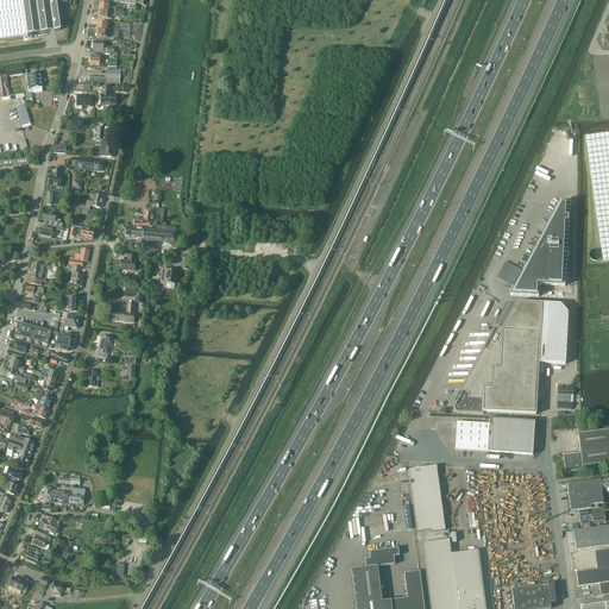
[(22,0),(0,0),(0,38),(27,35),(22,0)]
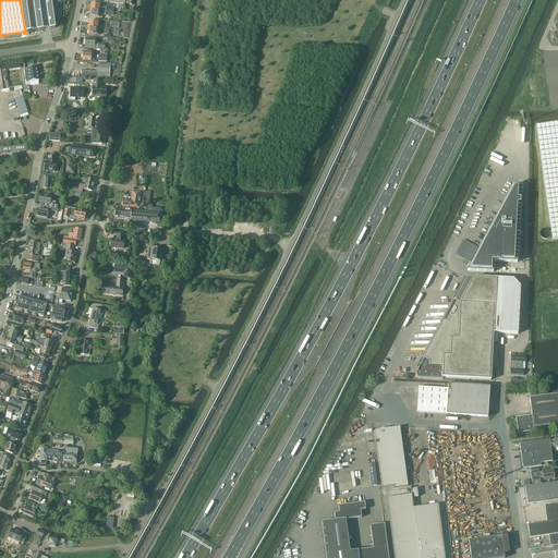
[(20,0),(25,32),(56,27),(51,0),(20,0)]
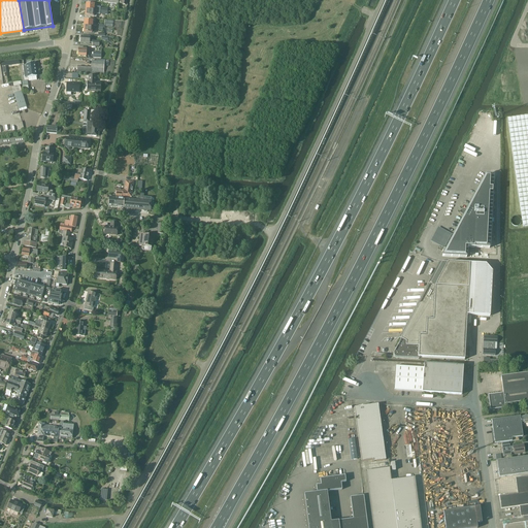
[(89,3),(87,3),(86,9),(104,11),(104,8),(100,7),(94,7),(95,4),(95,1),(89,1),(89,3)]
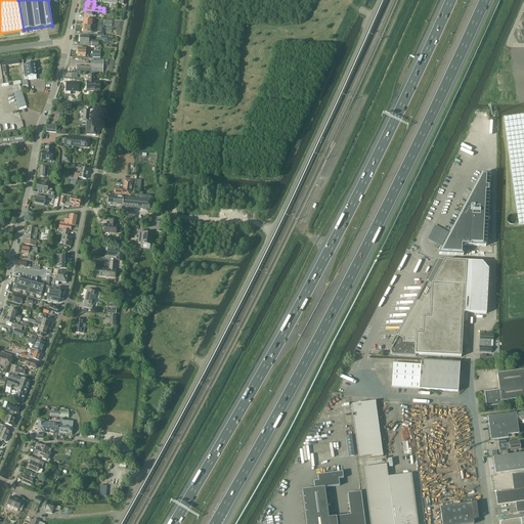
[(102,74),(103,61),(91,60),(90,73),(102,74)]
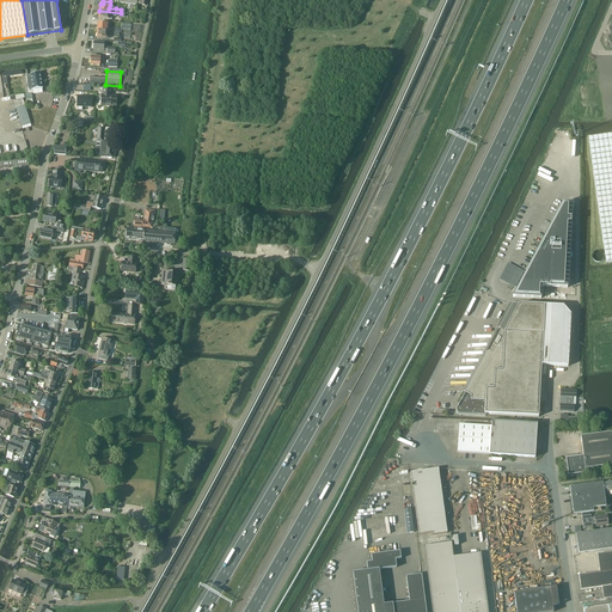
[(41,74),(30,75),(32,90),(43,89),(41,74)]
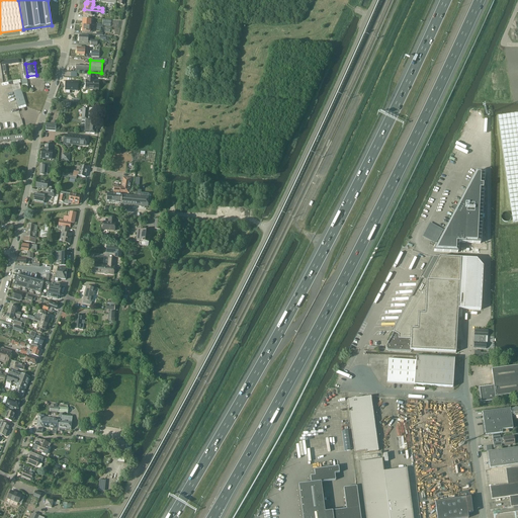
[(86,80),(86,90),(99,90),(99,81),(94,81),(94,75),(87,74),(87,80),(86,80)]
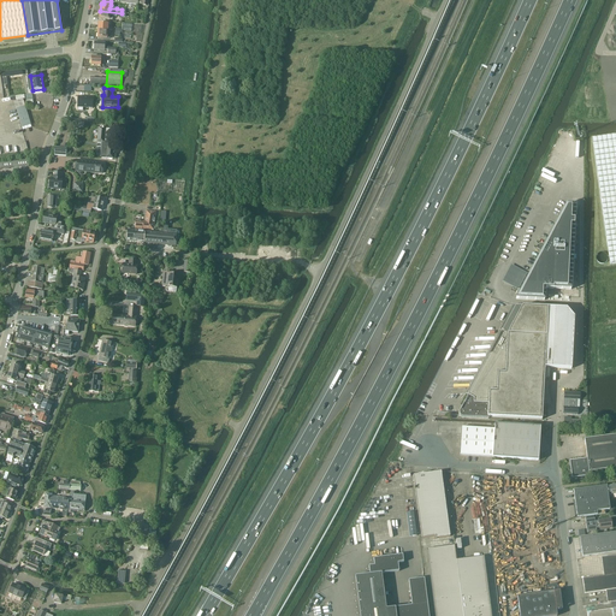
[(93,108),(93,98),(78,98),(78,107),(93,108)]
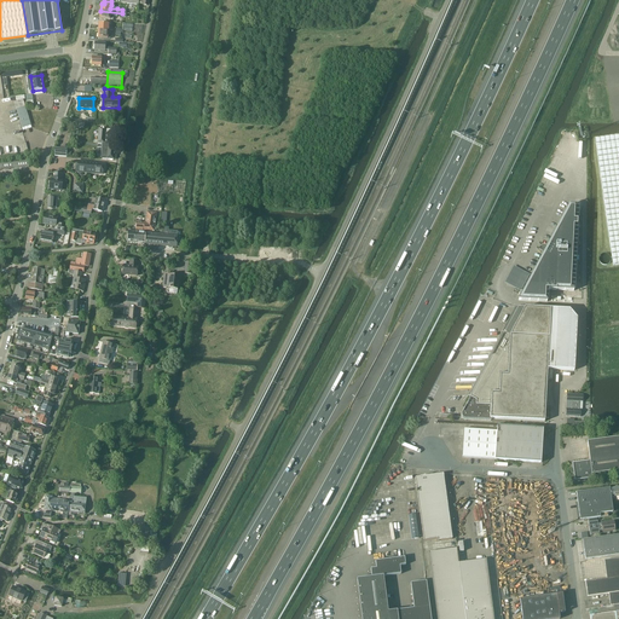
[(18,110),(23,127),(30,125),(25,108),(18,110)]
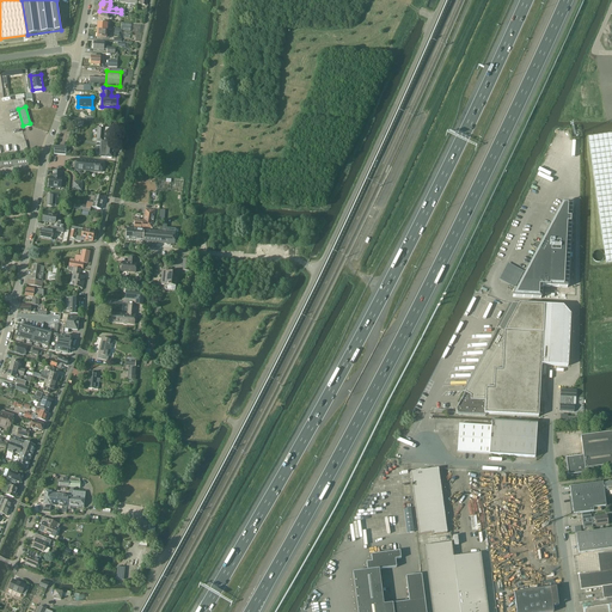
[(99,157),(105,158),(112,158),(114,146),(109,146),(109,141),(108,141),(109,128),(98,127),(97,142),(101,142),(99,157)]
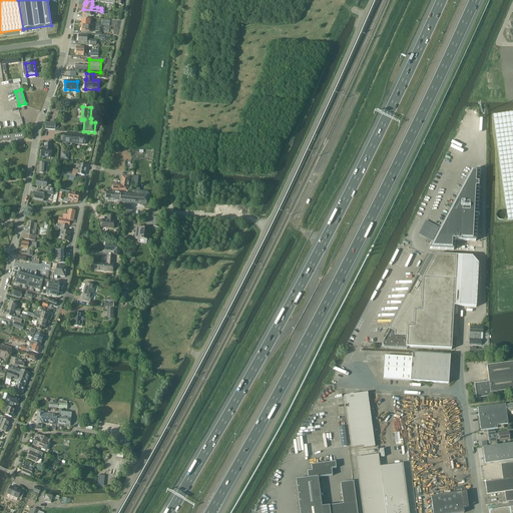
[(508,221),(512,220),(512,111),(493,115),(508,221)]
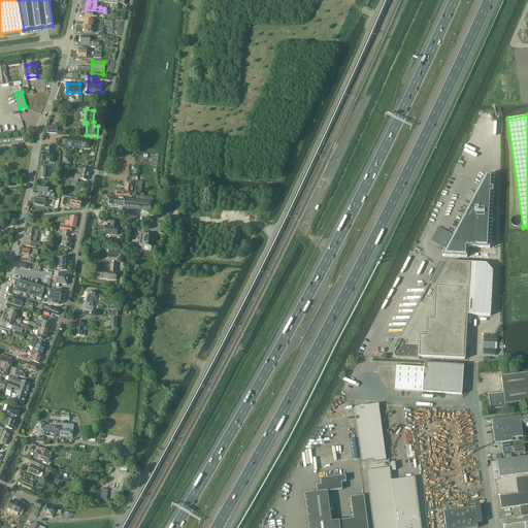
[(65,146),(76,146),(77,138),(65,137),(65,146)]
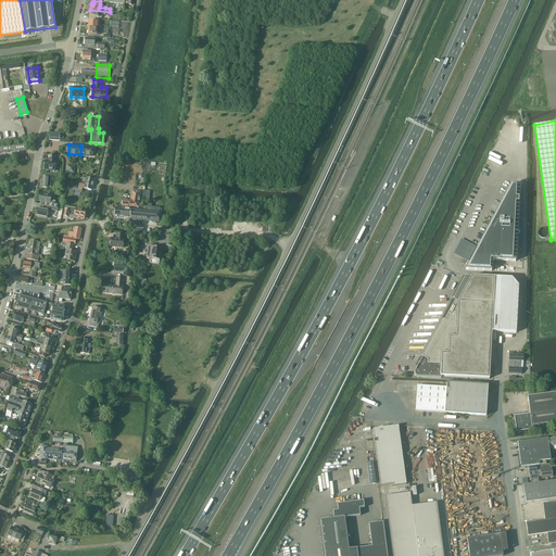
[(93,146),(81,146),(80,154),(92,155),(93,146)]
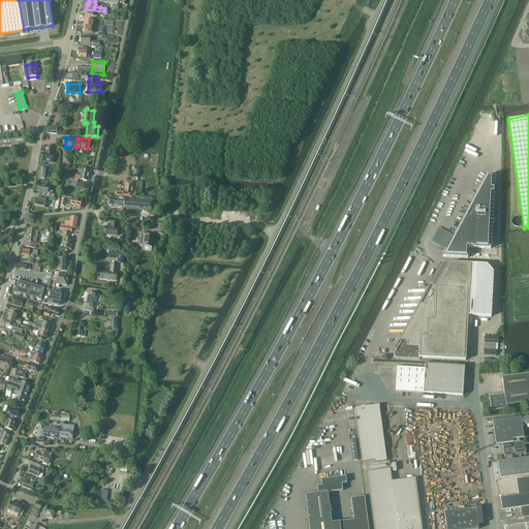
[(45,153),(43,153),(42,161),(53,162),(54,154),(53,154),(54,148),(47,148),(45,153)]
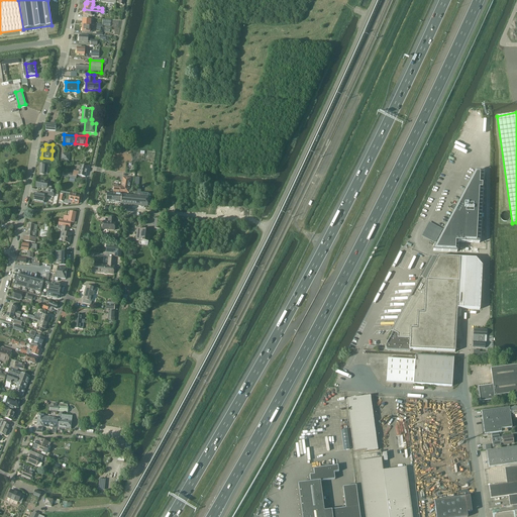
[(40,165),(40,174),(44,175),(44,174),(46,174),(47,174),(47,171),(47,167),(50,167),(50,163),(48,163),(41,162),(41,165),(40,165)]
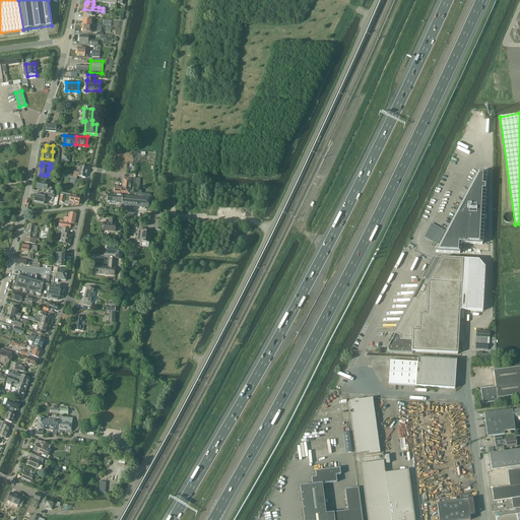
[(63,175),(62,178),(70,179),(74,180),(76,181),(77,176),(86,178),(88,168),(81,167),(80,173),(74,172),(73,175),(69,175),(69,176),(63,175)]
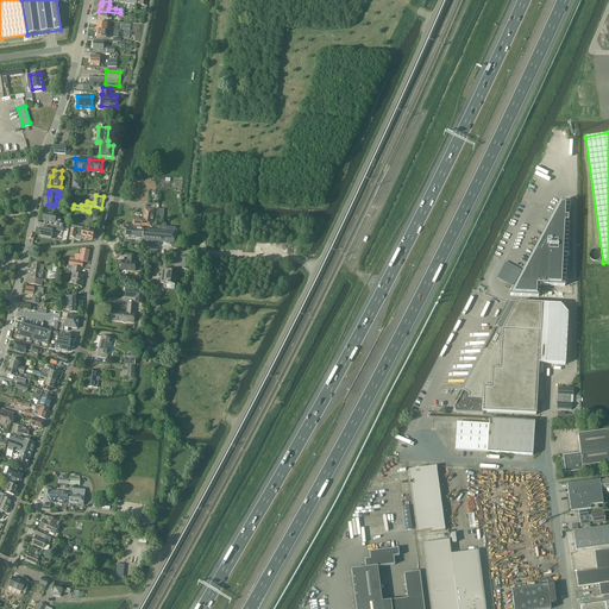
[(538,284),(563,287),(567,202),(558,201),(508,295),(537,296),(538,284)]
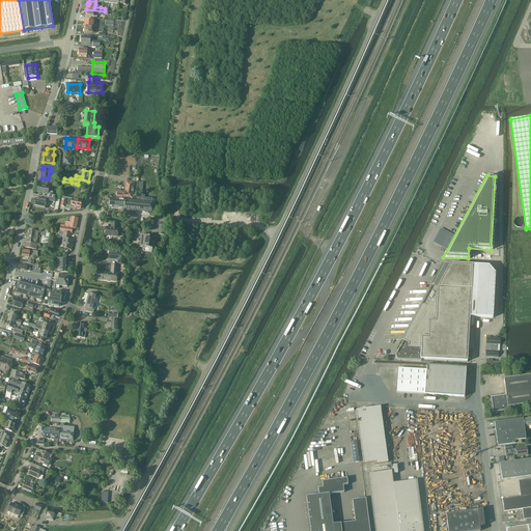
[(117,190),(117,197),(119,197),(123,198),(123,197),(133,198),(134,183),(126,182),(126,191),(117,190)]
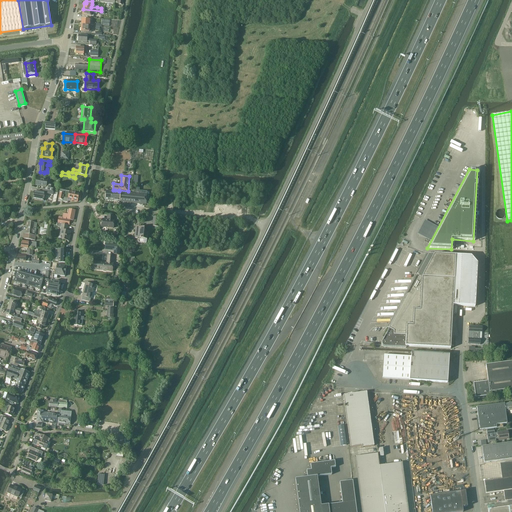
[(36,185),(43,187),(42,189),(49,191),(53,192),(53,188),(51,188),(51,185),(47,184),(48,180),(37,178),(36,185)]
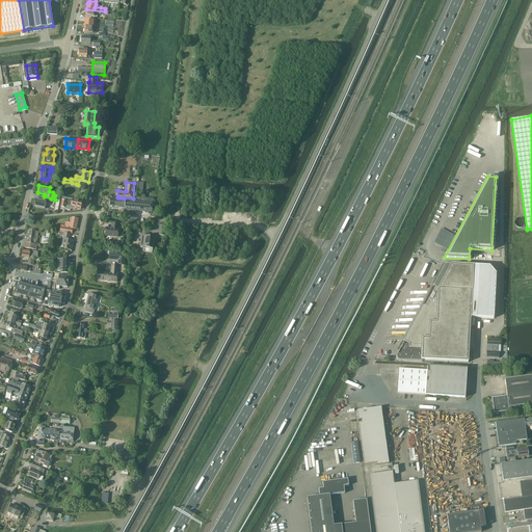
[(51,202),(51,198),(44,196),(44,200),(36,198),(34,207),(46,209),(47,201),(51,202)]
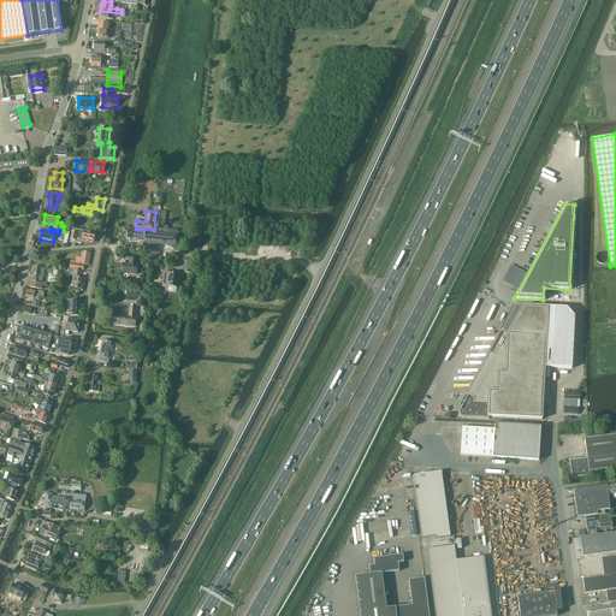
[(73,229),(71,240),(76,241),(76,243),(82,244),(82,242),(87,243),(88,242),(94,243),(95,232),(73,229)]
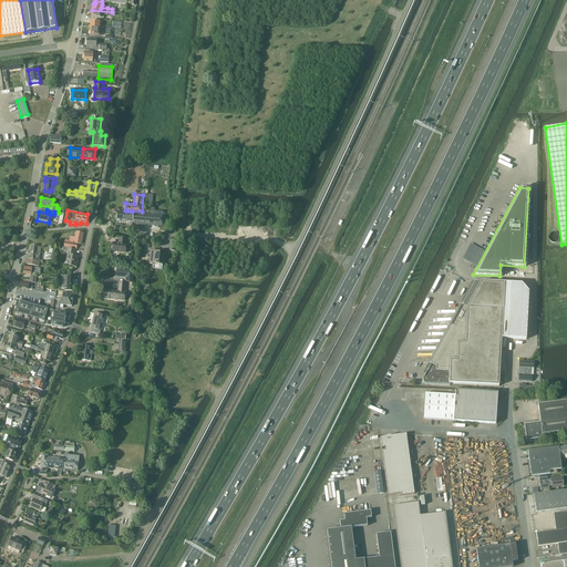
[(119,212),(117,222),(133,224),(134,213),(132,213),(132,212),(127,210),(127,212),(119,212)]
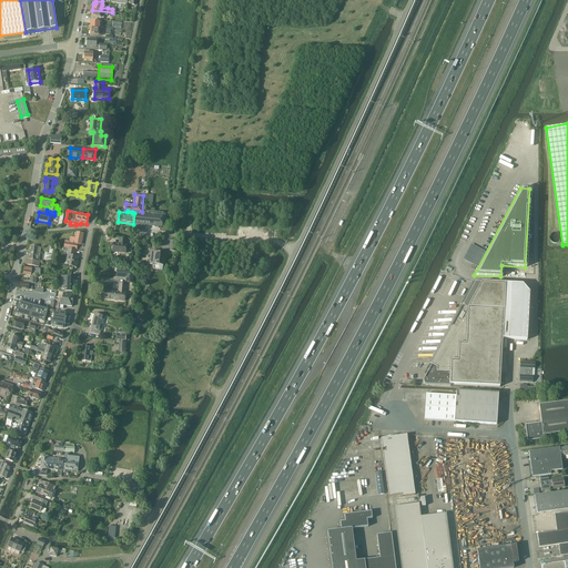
[(134,213),(133,224),(141,225),(142,225),(144,225),(145,214),(142,214),(135,213),(134,213)]
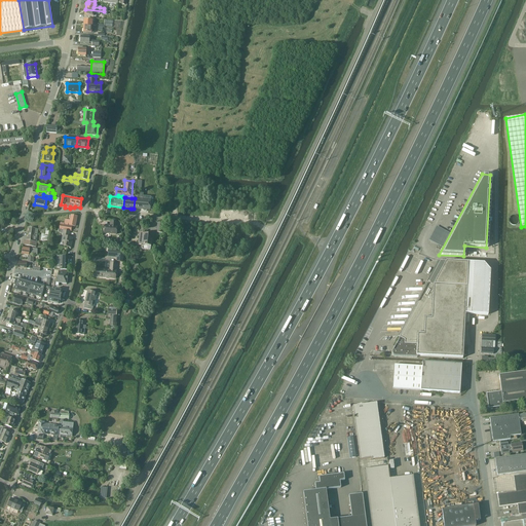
[(135,198),(134,209),(150,210),(151,199),(135,198)]
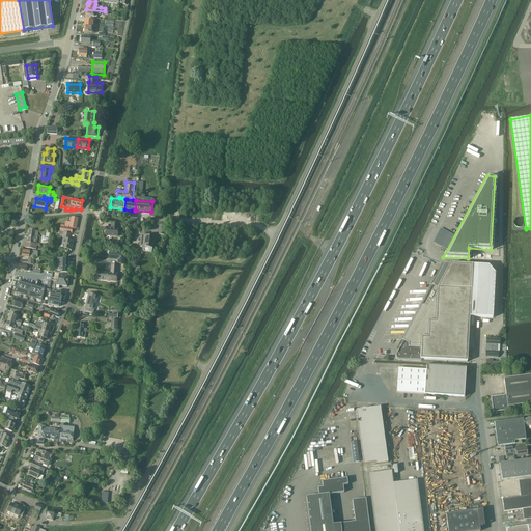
[(71,227),(76,228),(78,219),(73,217),(72,222),(66,222),(65,227),(68,227),(70,226),(71,226),(71,227)]
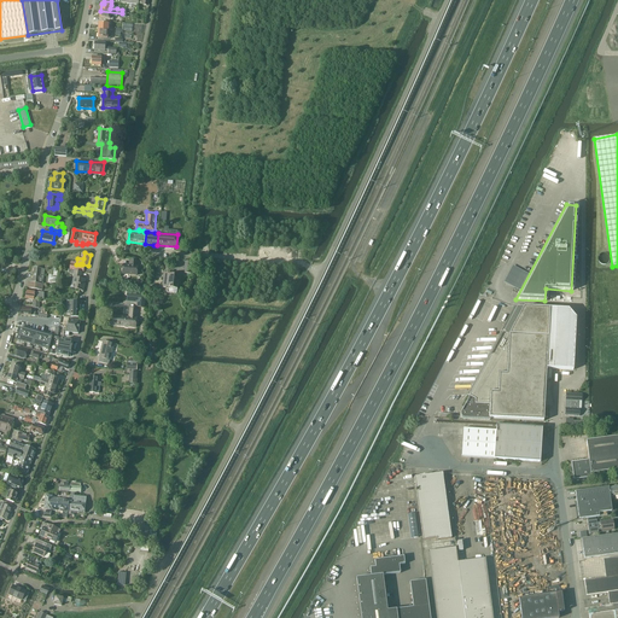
[(129,264),(123,264),(122,275),(138,277),(139,266),(138,266),(139,261),(129,260),(129,264)]
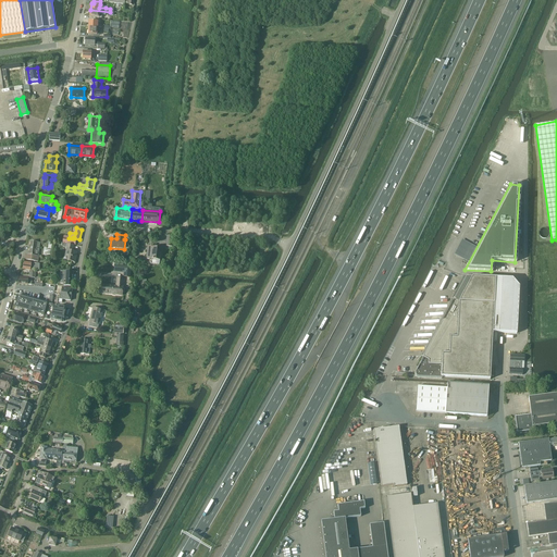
[(45,248),(44,256),(50,257),(51,249),(53,240),(49,239),(48,248),(45,248)]
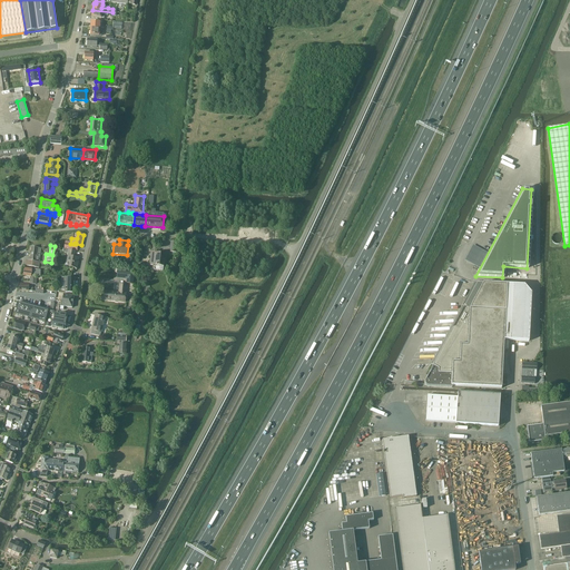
[(40,262),(41,248),(32,247),(30,261),(28,259),(27,266),(39,268),(40,262)]
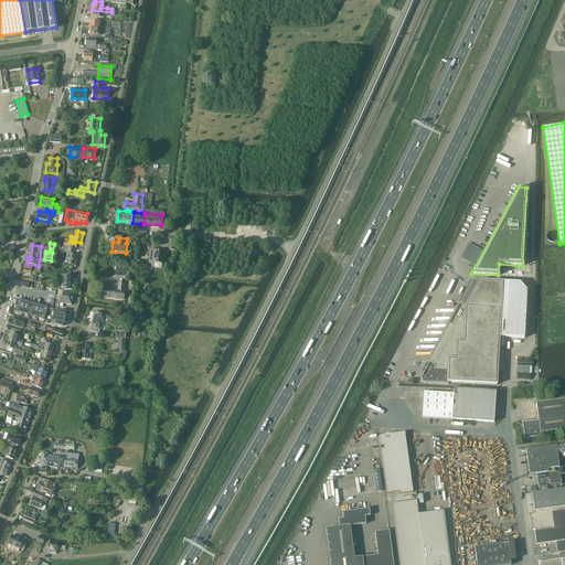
[(68,251),(67,259),(71,260),(71,265),(76,266),(78,256),(74,255),(75,248),(70,247),(68,251)]
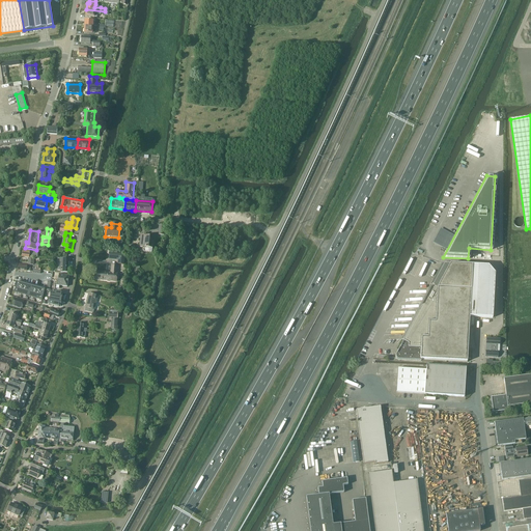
[(151,249),(151,245),(152,245),(154,242),(152,242),(152,238),(144,236),(142,235),(140,247),(151,249)]
